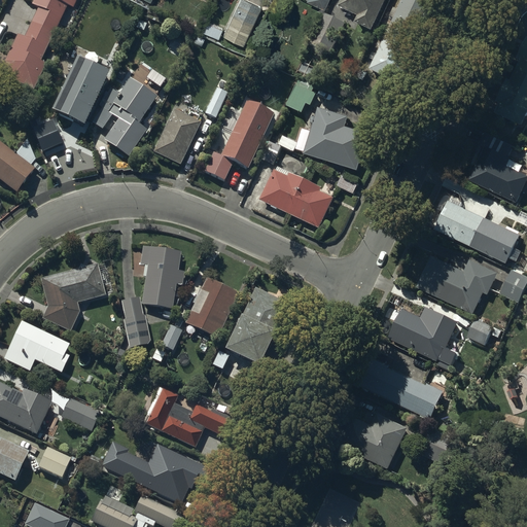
[(77,0),(34,0),(33,3),(39,7),(33,22),(56,31),(68,5),(74,8),(77,0)]
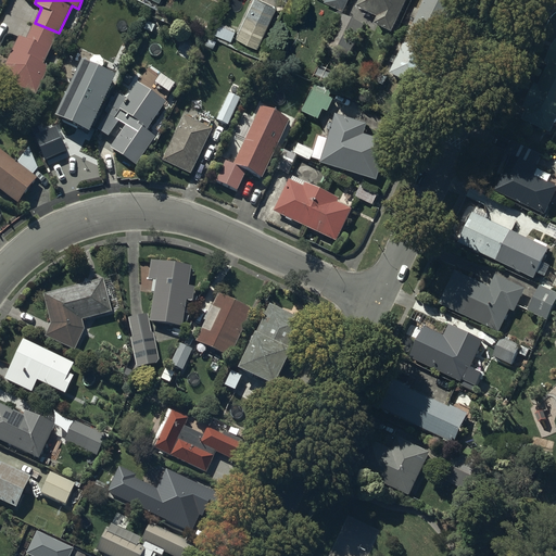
[(275,2),(268,0),(251,0),(236,34),(256,43),(275,2)]
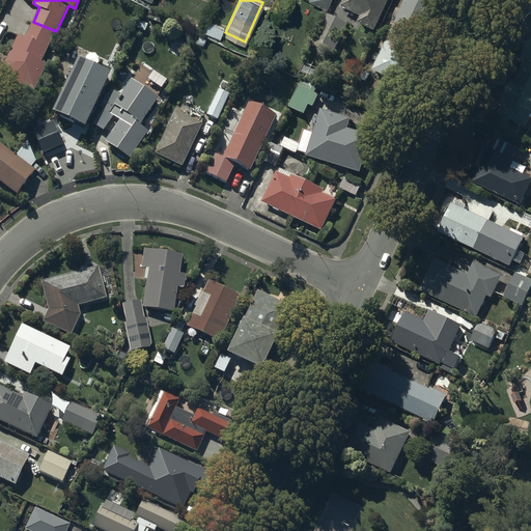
[(388,0),(344,0),(342,5),(361,15),(358,21),(374,29),(388,0)]
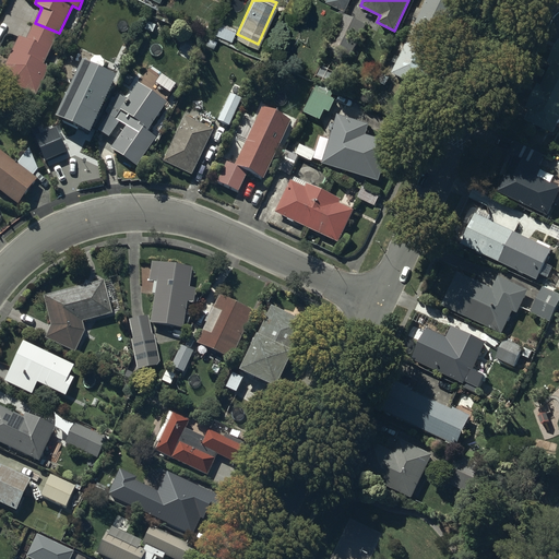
[(367,23),(344,14),(330,46),(344,52),(348,42),(357,45),(367,23)]
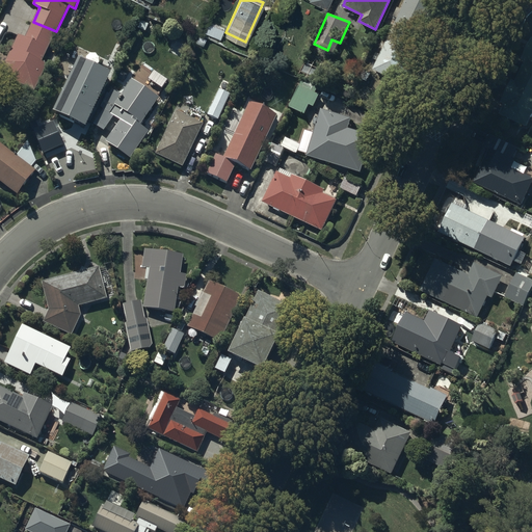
[(210,18),(205,29),(220,36),(225,25),(210,18)]
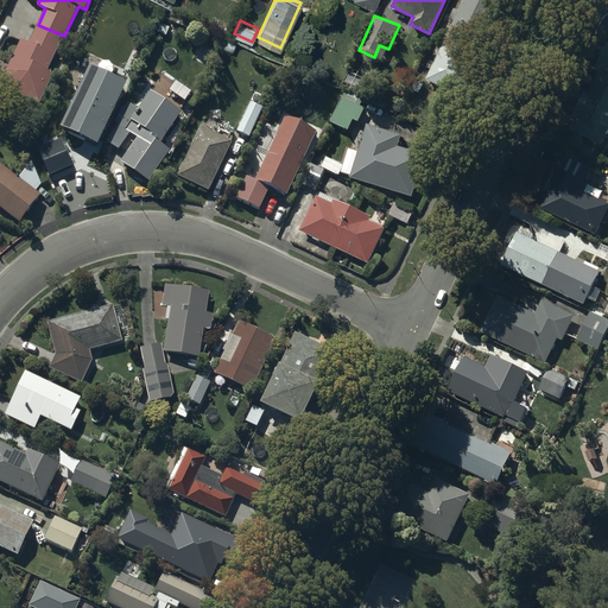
[(55,73),(50,69),(64,36),(38,25),(31,42),(21,39),(0,82),(0,83),(40,103),(55,73)]
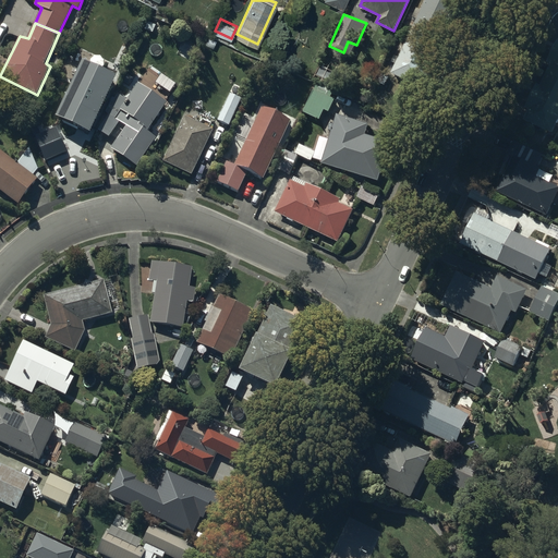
[(423,88),(446,40),(414,25),(391,73),(423,88)]
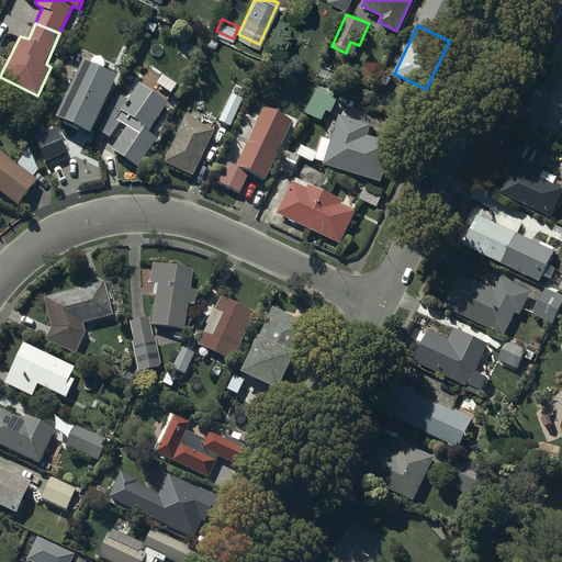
[(561,46),(550,72),(561,77),(561,46)]
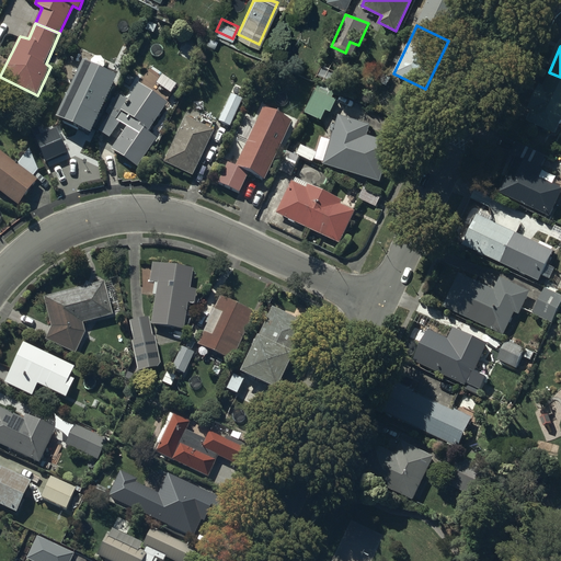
[(91,132),(117,75),(84,59),(57,115),(91,132)]
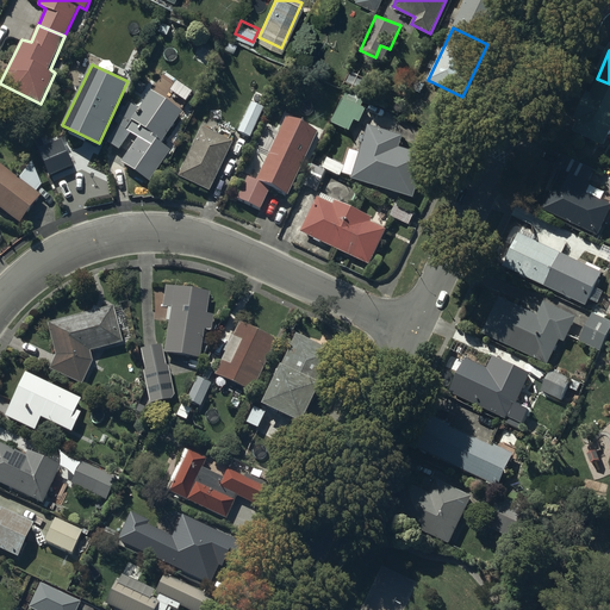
[(609,134),(609,83),(597,79),(573,130),(605,144),(609,134)]
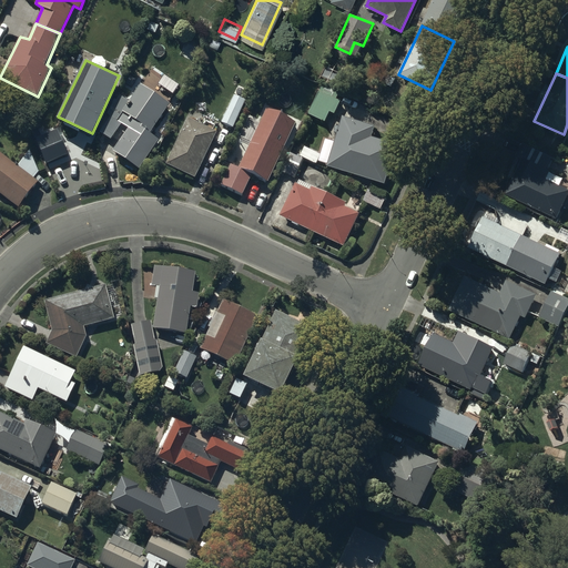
[(170,103),(141,84),(108,134),(120,143),(114,150),(140,168),(160,138),(151,132),(170,103)]
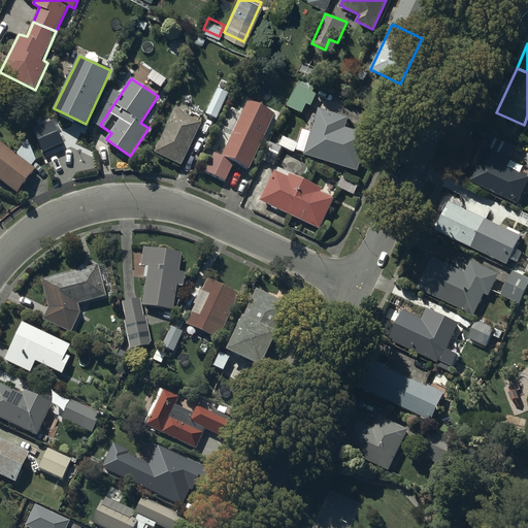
[(310,83),(301,78),(288,105),(303,112),(307,102),(312,104),(319,93),(307,88),(310,83)]
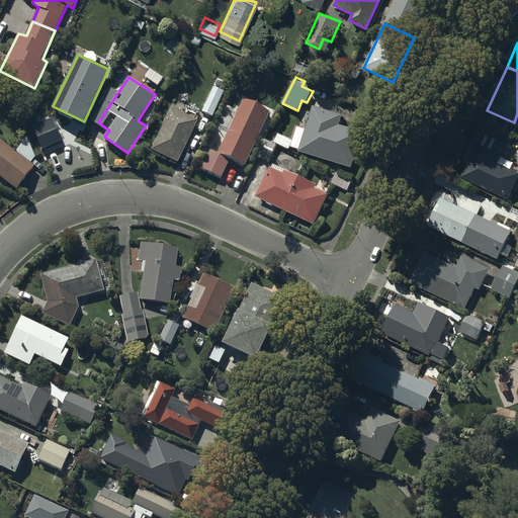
[(224,90),(213,86),(202,111),(212,115),(224,90)]
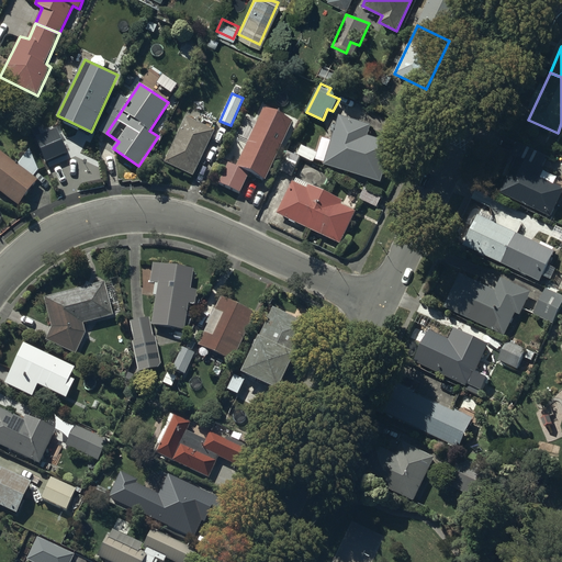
[(293,121),(265,107),(236,165),(265,179),(293,121)]
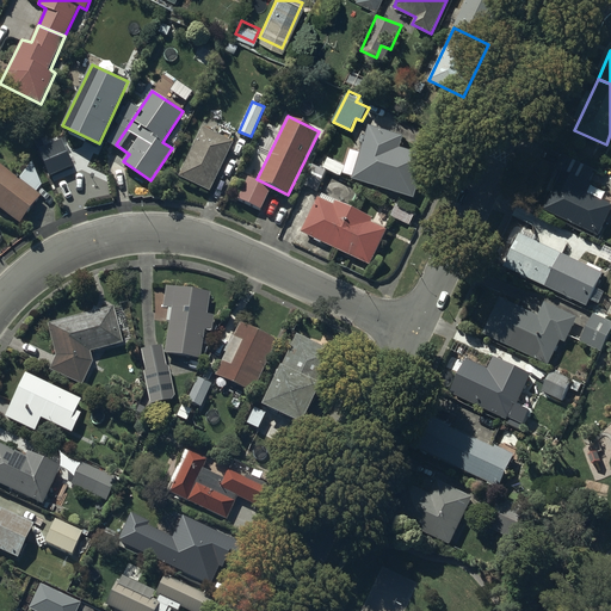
[(405,136),(370,124),(353,177),(418,197),(430,155),(401,147),(405,136)]
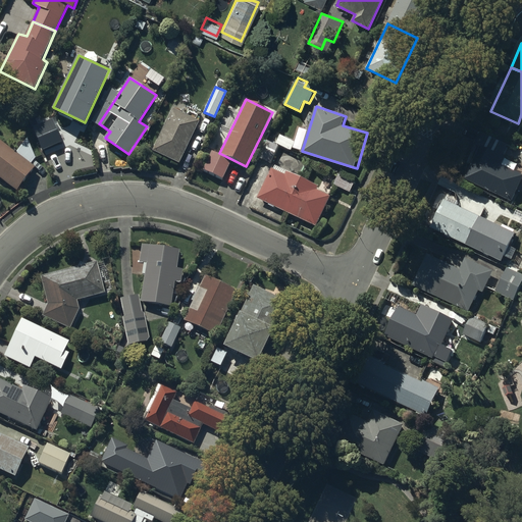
[(200,121),(172,108),(153,150),(180,163),(200,121)]
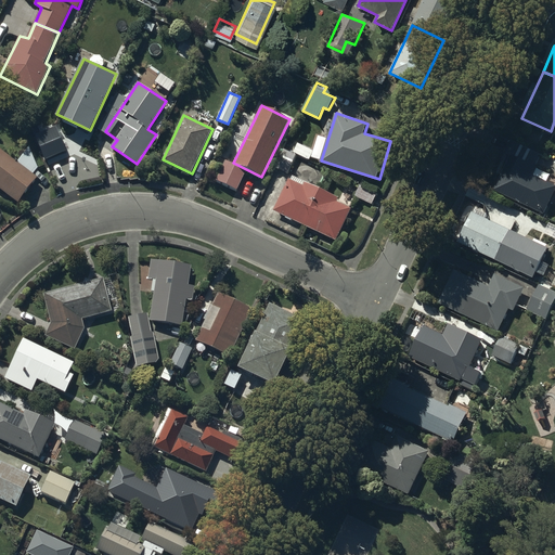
[(299,142),(295,151),(311,159),(315,150),(299,142)]
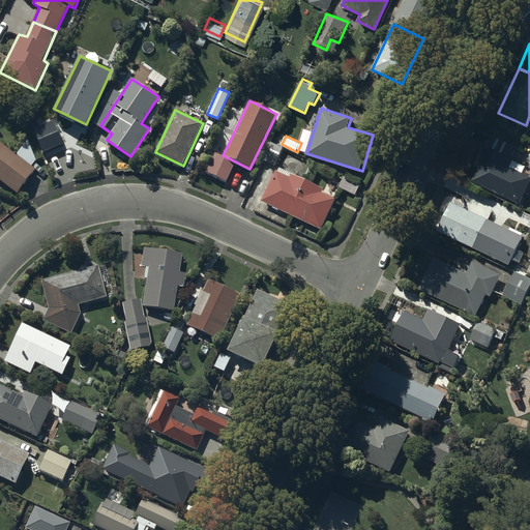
[(0,178),(19,192),(36,169),(0,141),(0,178)]
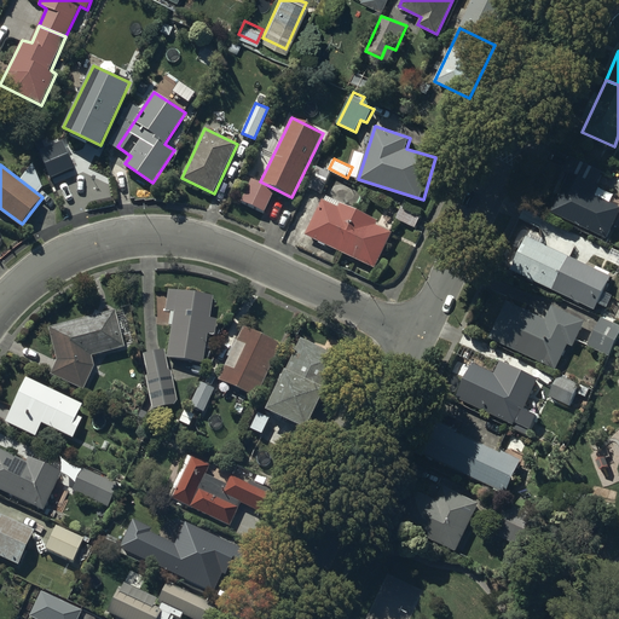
[(331,172),(318,166),(308,185),(320,192),(331,172)]
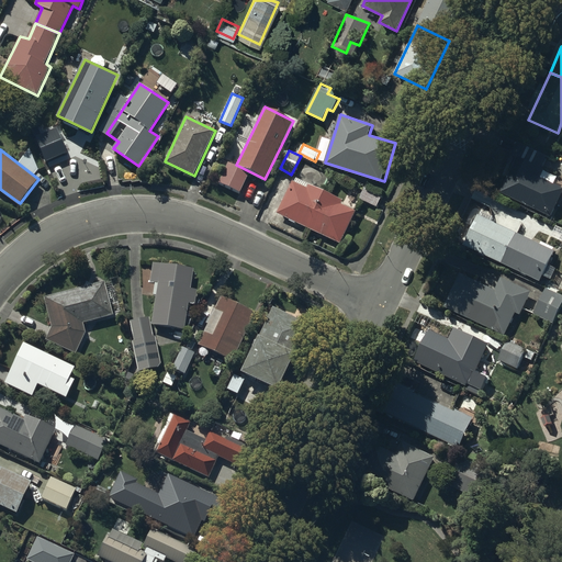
[(536,164),(518,156),(502,192),(553,215),(561,195),(561,186),(532,172),(536,164)]
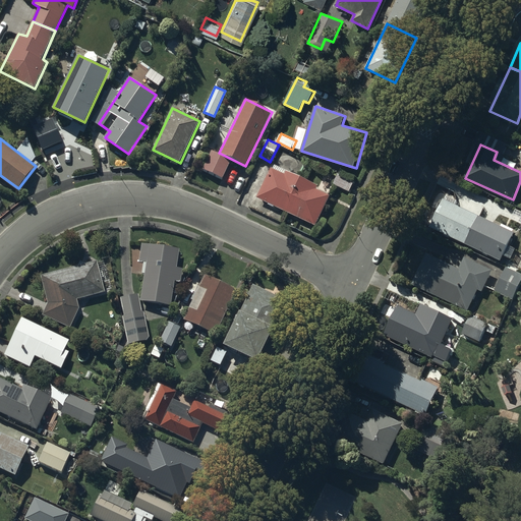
[(287,175),(272,168),(258,196),(319,225),(332,196),(317,189),(320,185),(289,171),(287,175)]
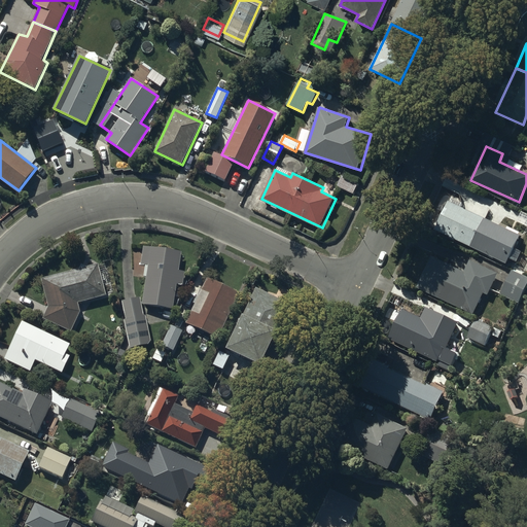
[(343,175),(338,185),(355,192),(359,183),(343,175)]
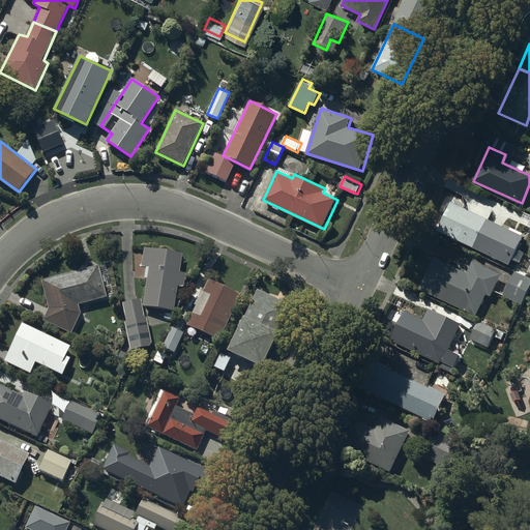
[(524,236),(451,202),(438,231),(510,265),(524,236)]
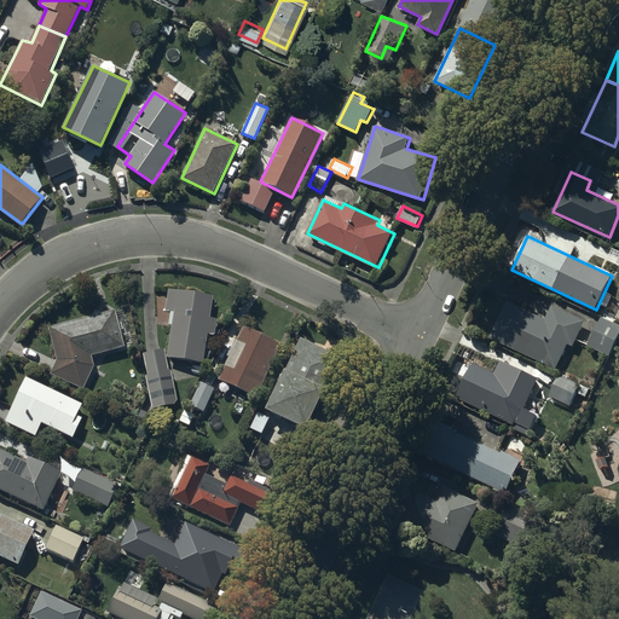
[(618,250),(613,248),(608,260),(618,264),(618,250)]
